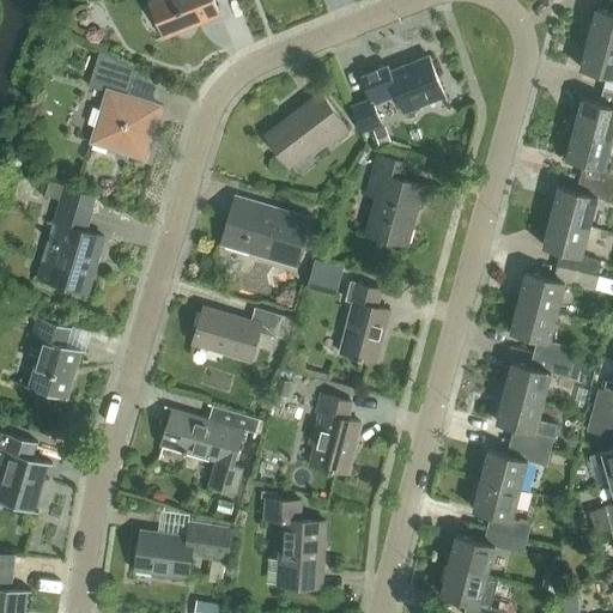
[(156,0),(151,2),(165,37),(217,17),(210,0),(156,0)]
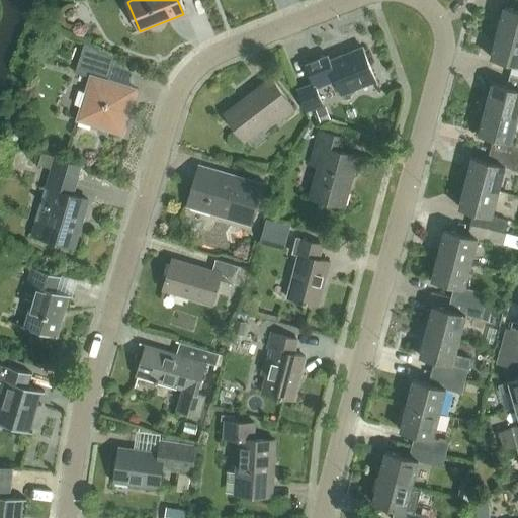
[(497,31),(517,37),(517,11),(503,8),(497,31)]
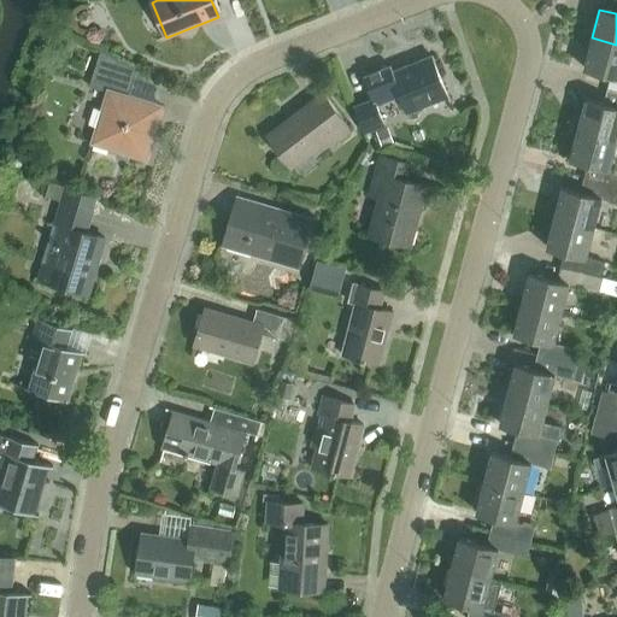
[(616,45),(592,37),(583,69),(610,77),(607,89),(616,92),(616,45)]
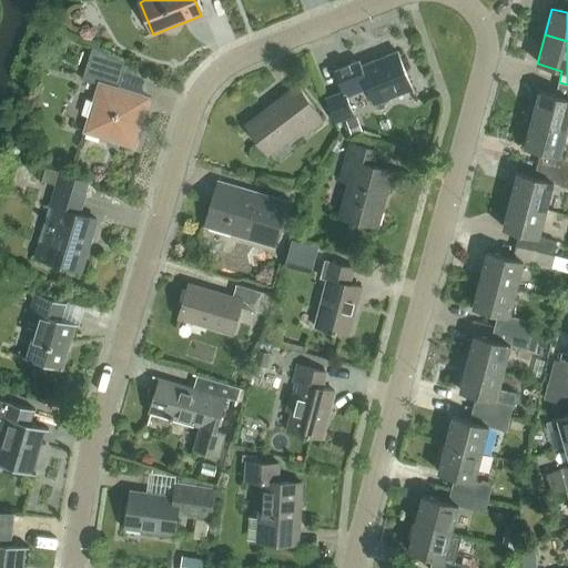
[(149,99),(118,90),(125,63),(92,44),(83,72),(81,80),(99,85),(94,102),(87,100),(81,115),(89,118),(84,132),(87,133),(85,138),(99,142),(100,138),(134,148),(149,99)]
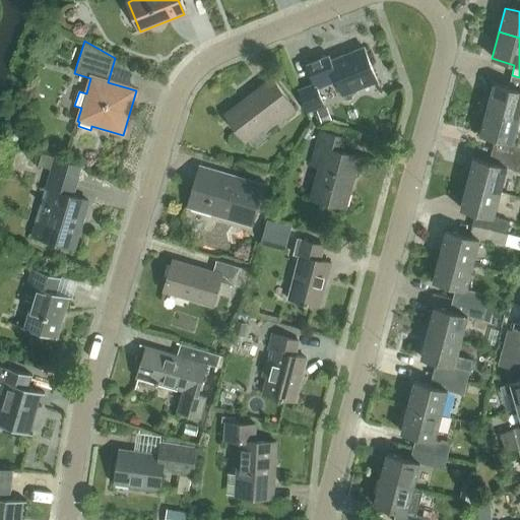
[(307,65),(314,82),(296,89),(305,113),(324,106),(318,88),(337,80),(343,94),(376,80),(363,47),(330,61),(328,57),(307,65)]
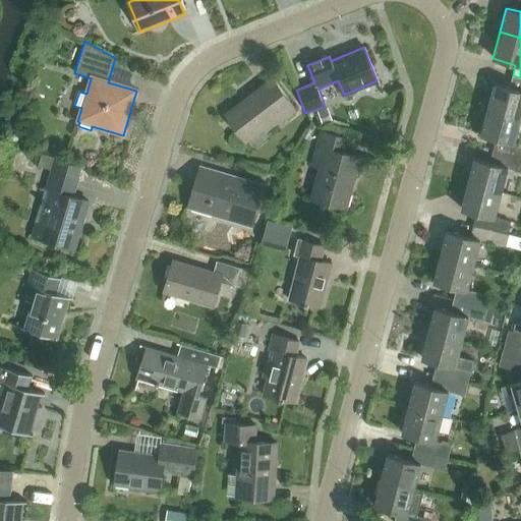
[(520,77),(513,75),(509,88),(495,83),(487,109),(520,117),(520,77)]
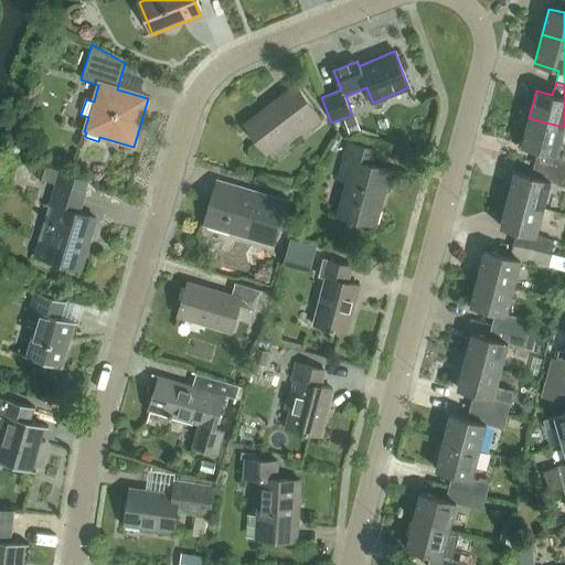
[(306,134),(322,121),(296,86),(245,124),(267,153),(301,127),(306,134)]
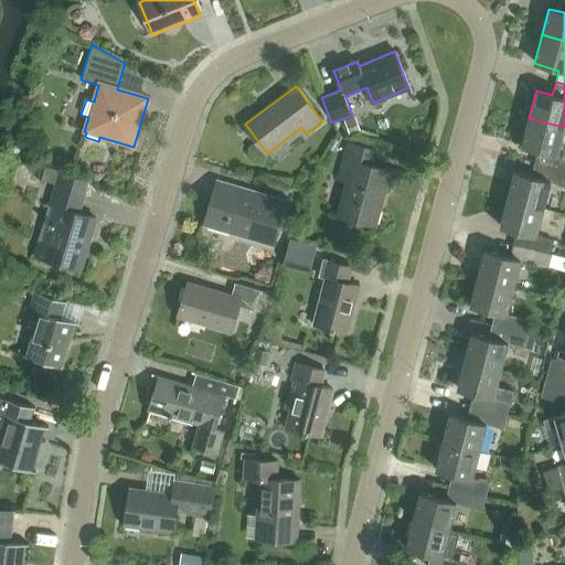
[(354,116),(342,119),(349,134),(360,130),(354,116)]
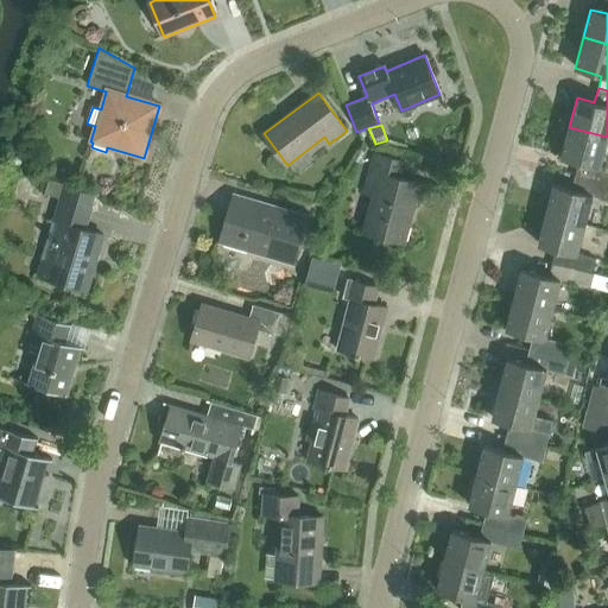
[(607,169),(601,168),(607,138),(607,137),(569,127),(562,157),(580,162),(575,175),(584,178),(607,183),(607,169)]
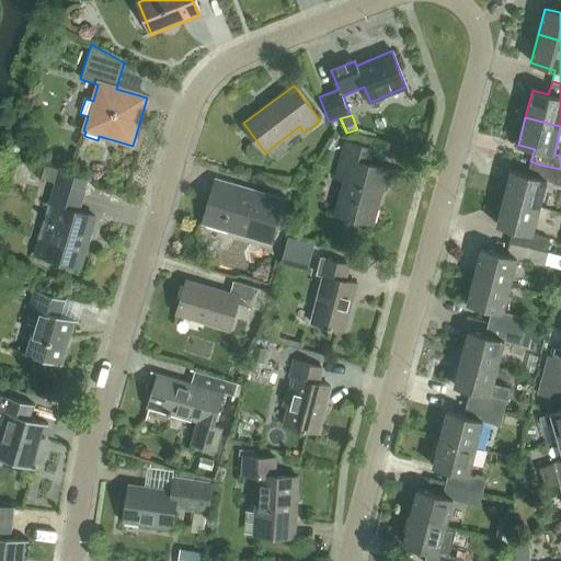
[(374,224),(389,169),(368,163),(373,148),(346,140),(335,178),(345,181),(336,214),(374,224)]
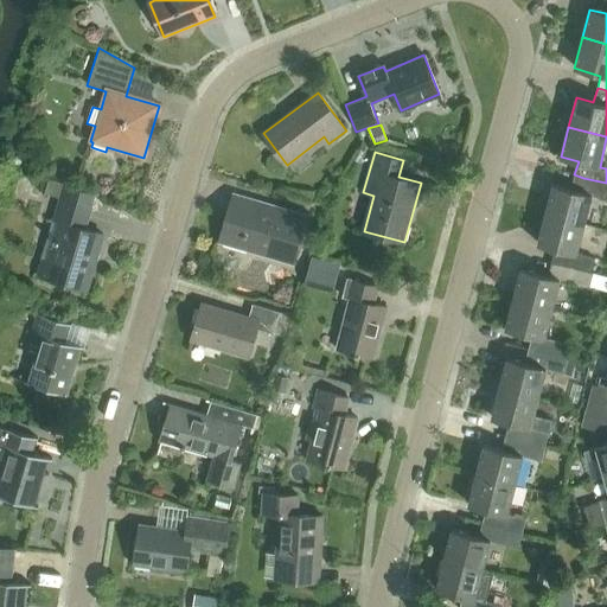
[(606,199),(606,183),(583,178),(580,191),(553,184),(544,213),(585,224),(592,196),(606,199)]
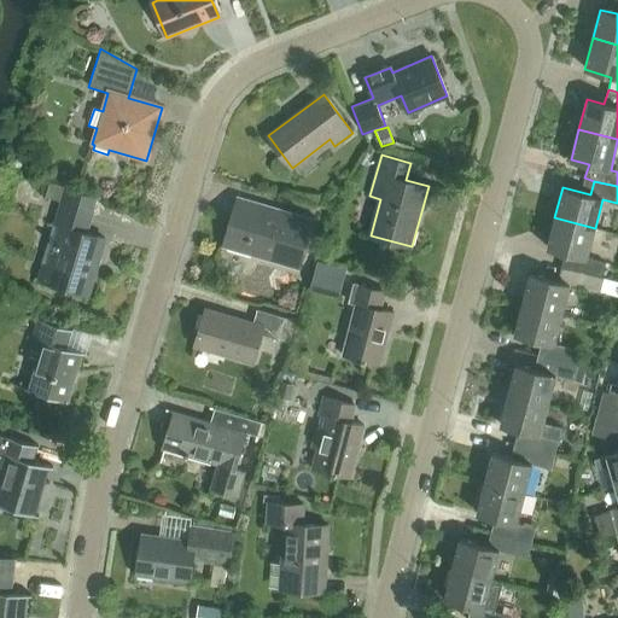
[(46,198),(63,204),(56,228),(63,229),(51,267),(45,264),(40,281),(88,296),(105,240),(85,234),(95,198),(50,184),(46,198)]
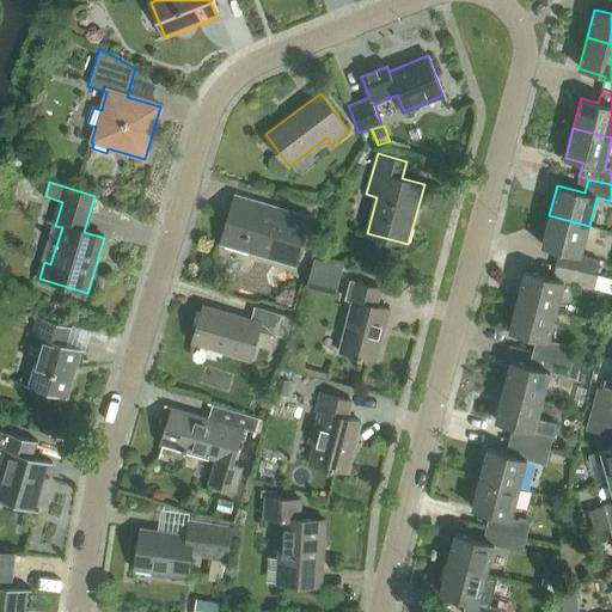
[(234,196),(221,242),(294,264),(308,218),(234,196)]
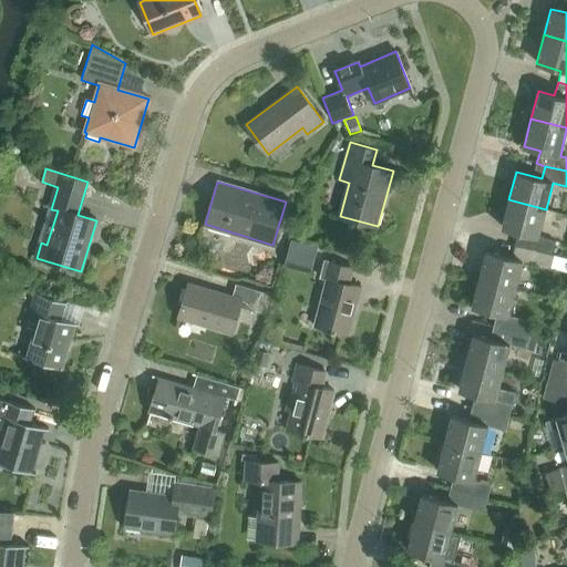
[(538,237),(546,209),(508,199),(502,227),(526,234),(523,246),(552,254),(555,241),(538,237)]
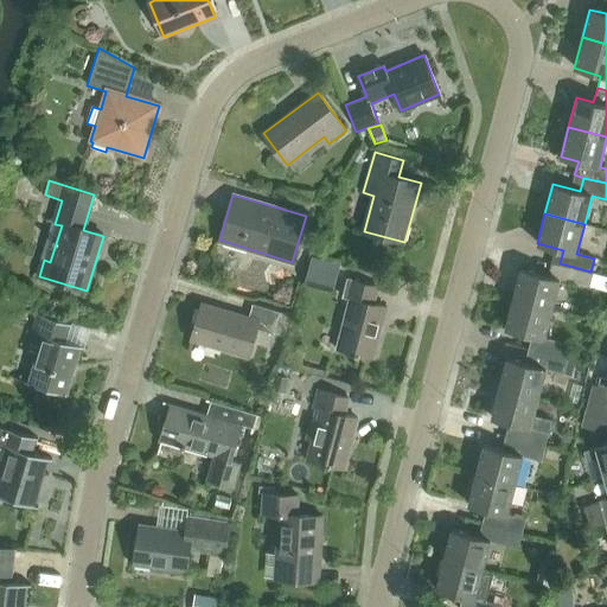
[(311,256),(304,285),(332,293),(340,263),(311,256)]
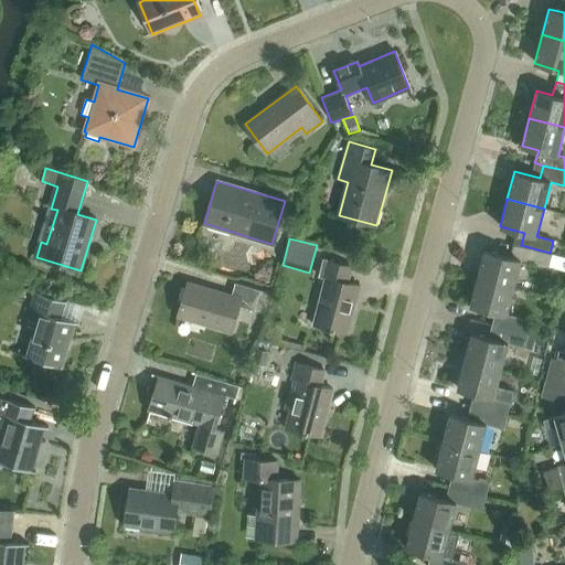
[(546,267),(550,253),(521,245),(518,258),(484,249),(478,277),(513,287),(521,260),(546,267)]
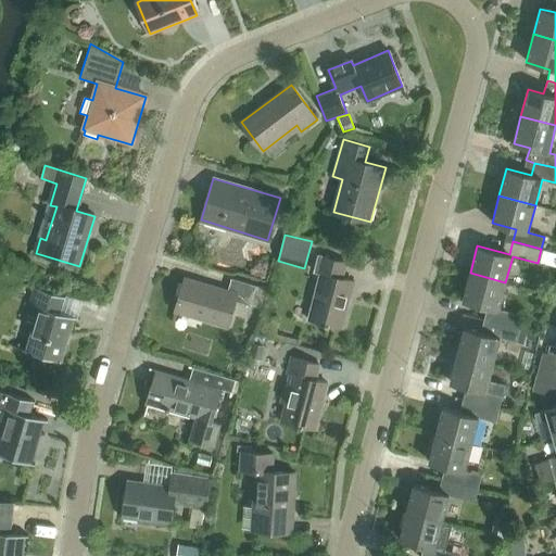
[(342,327),(354,280),(341,277),(345,263),(319,255),(315,272),(320,273),(307,320),(328,326),(329,323),(342,327)]
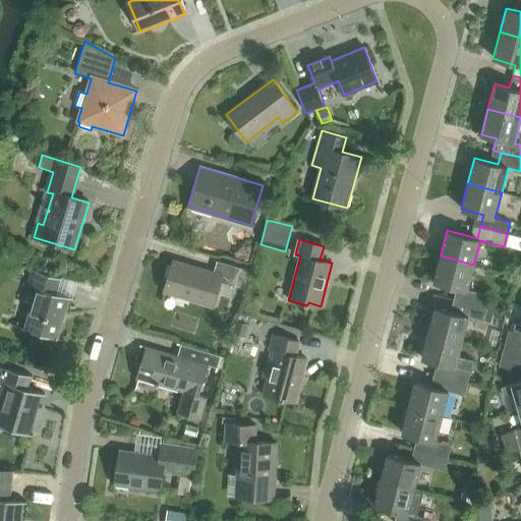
[(467,290),(473,265),(441,255),(433,281),(464,289),(461,301),(487,308),(490,296),(467,290)]
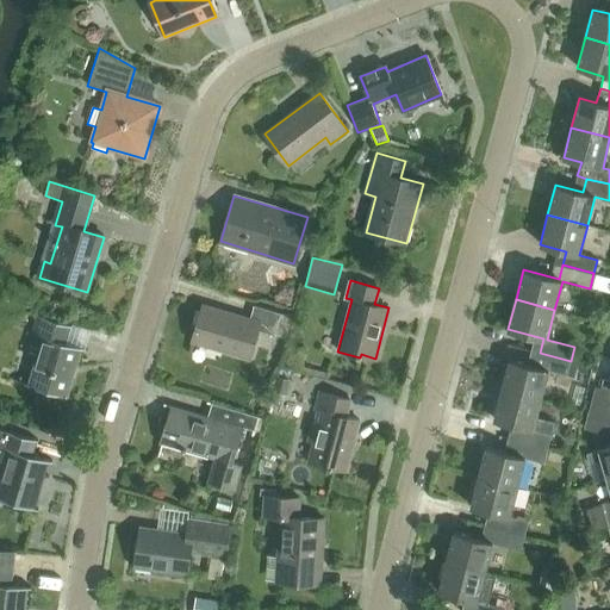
[(275,335),(281,313),(253,305),(249,318),(203,305),(192,341),(249,358),(257,330),(275,335)]
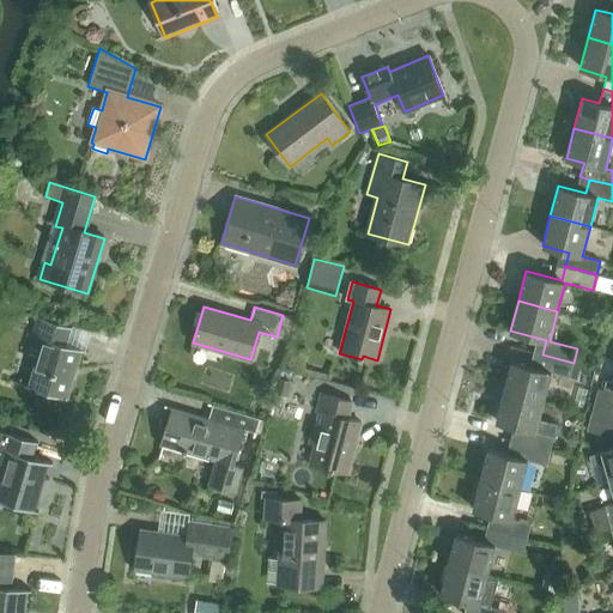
[(67,399),(82,351),(65,346),(71,328),(38,319),(32,337),(44,340),(30,388),(67,399)]
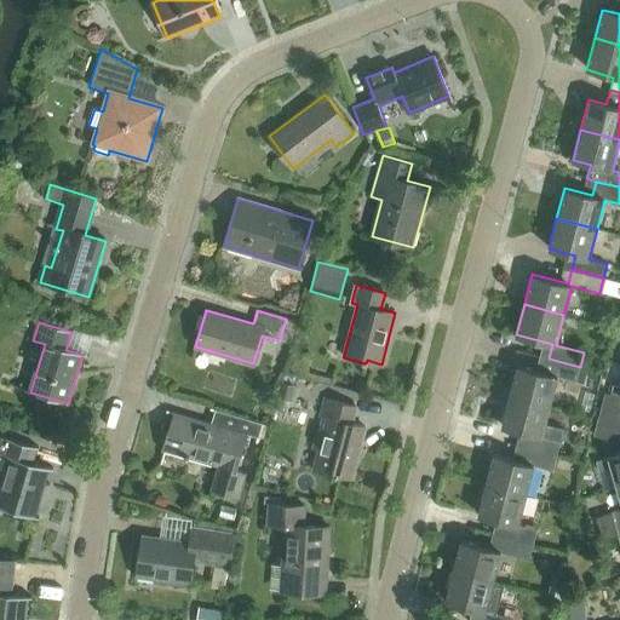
[(575,383),(580,367),(539,356),(535,371),(517,366),(510,395),(550,406),(557,378),(575,383)]
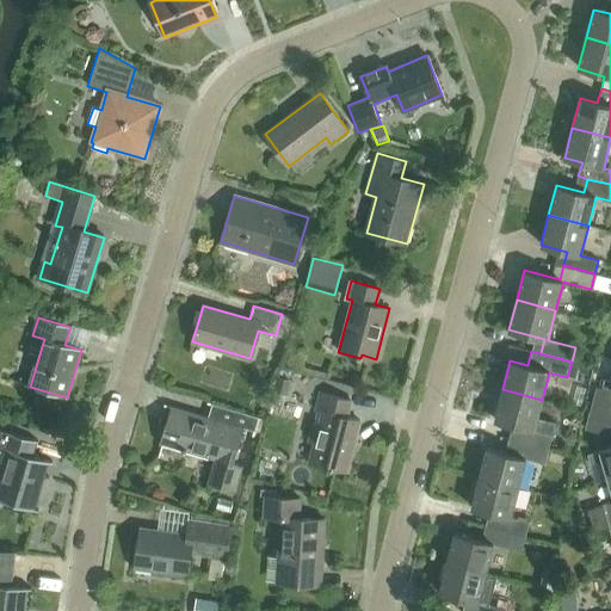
[(610,381),(603,380),(600,388),(594,387),(591,402),(610,407),(610,381)]
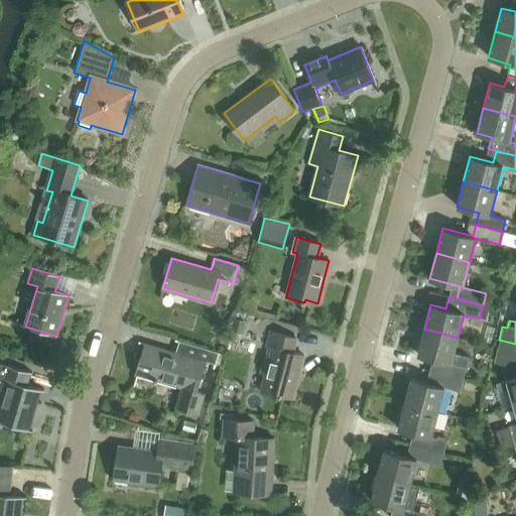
[(454,352),(458,338),(424,329),(417,355),(439,361),(436,372),(464,379),(470,356),(454,352)]
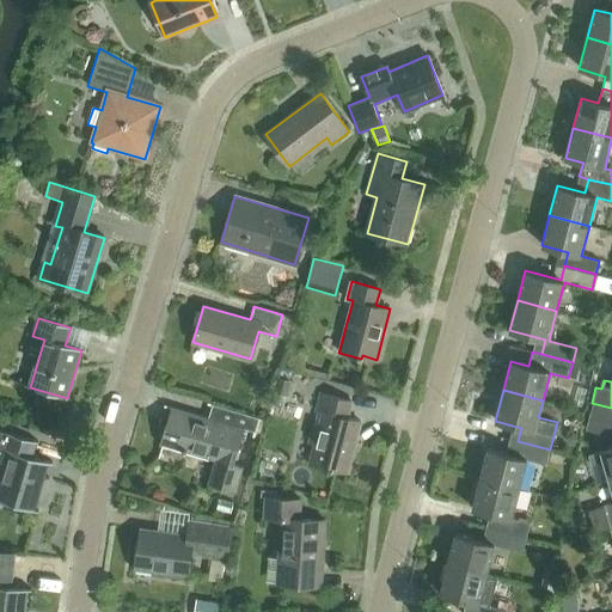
[(310,465),(332,471),(332,469),(347,472),(360,422),(344,417),(349,401),(322,393),(313,424),(312,424),(307,444),(314,446),(310,465)]
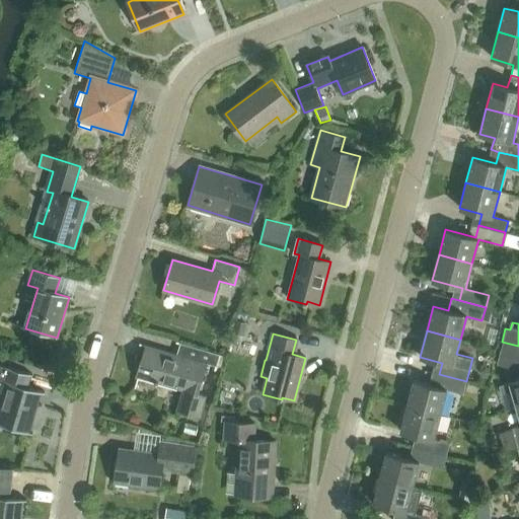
[(179,342),(175,354),(147,346),(137,376),(181,389),(175,410),(200,417),(206,396),(198,393),(207,364),(215,366),(219,355),(179,342)]
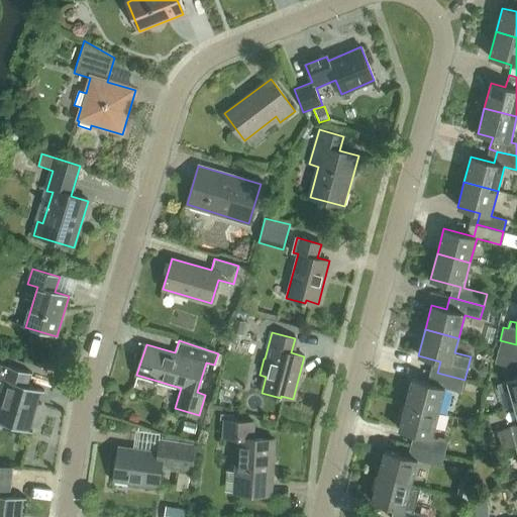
[(516,357),(516,344),(500,340),(496,353),(516,357)]
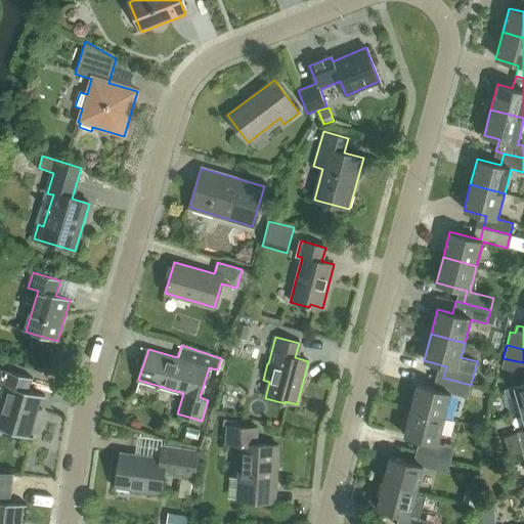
[(0,428),(30,437),(42,395),(26,390),(29,378),(0,368),(0,406),(0,428)]
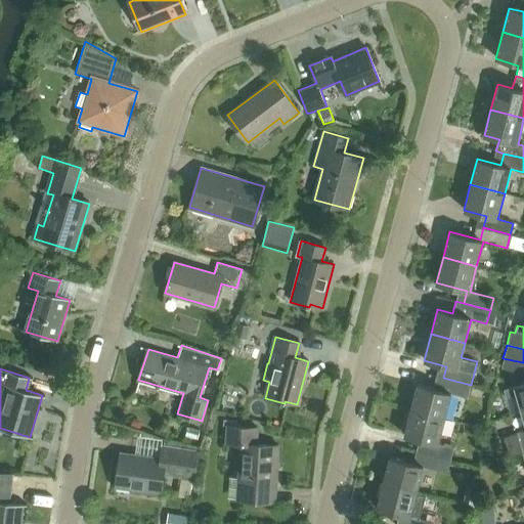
[(467,398),(471,385),(443,378),(436,376),(433,388),(418,384),(410,409),(445,418),(451,394),(467,398)]
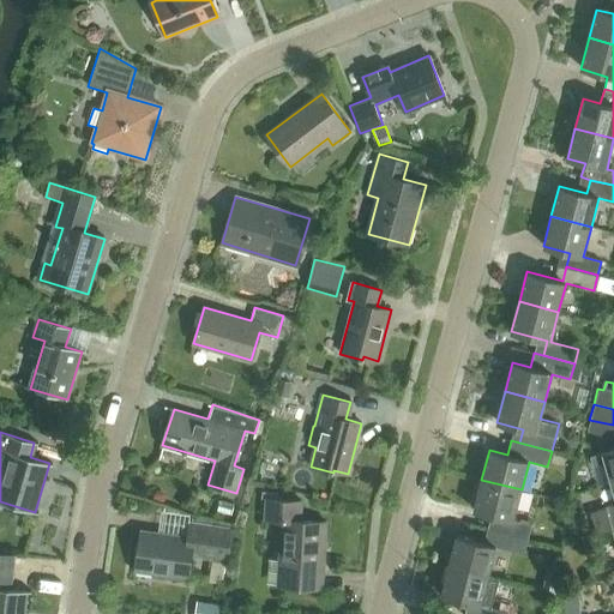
[(612,482),(613,481),(613,449),(590,456),(593,467),(606,463),(612,482)]
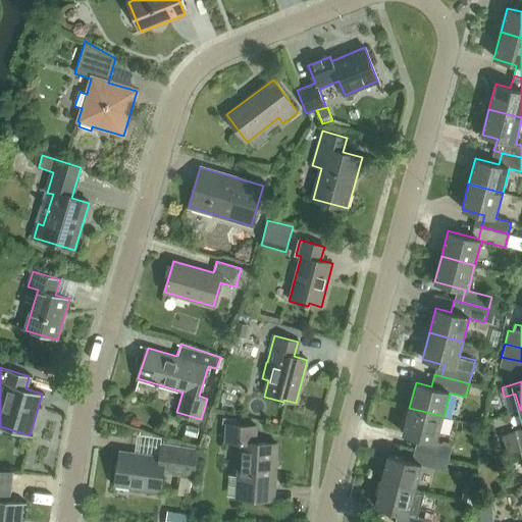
[(436,442),(444,416),(409,408),(403,433),(418,437),(415,449),(449,459),(452,447),(436,442)]
